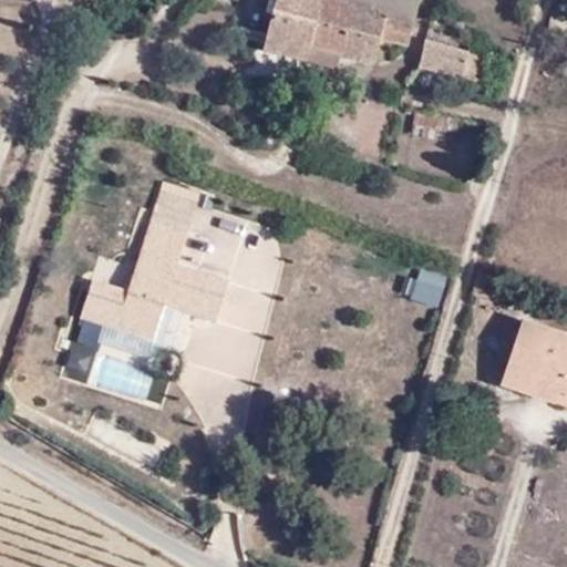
[(312,43),(319,0),(275,0),(263,51),(289,58),(294,39),(312,43)]
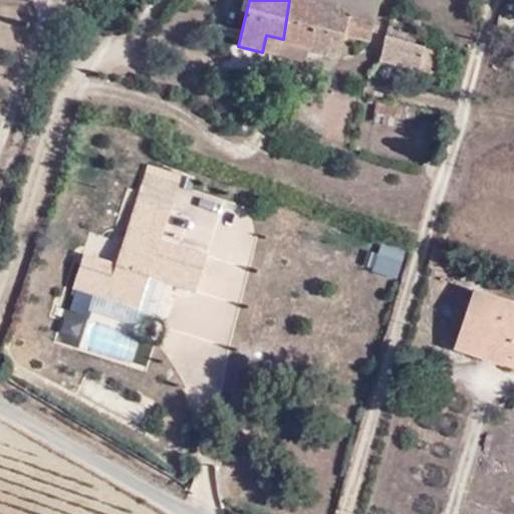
[(370,42),(380,0),(289,0),(283,39),(281,44),(307,51),(339,59),(345,36),(370,42)]
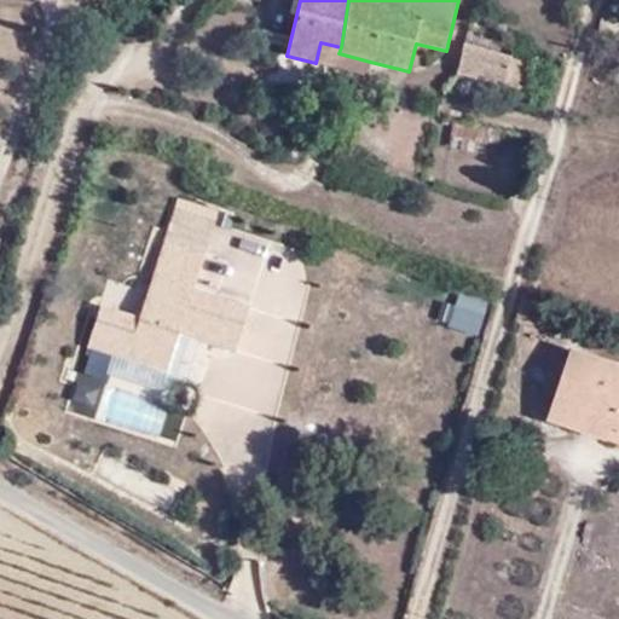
[(490,42),(467,36),(457,74),(520,91),(526,71),(510,68),(512,59),(498,56),(487,53),(490,42)]
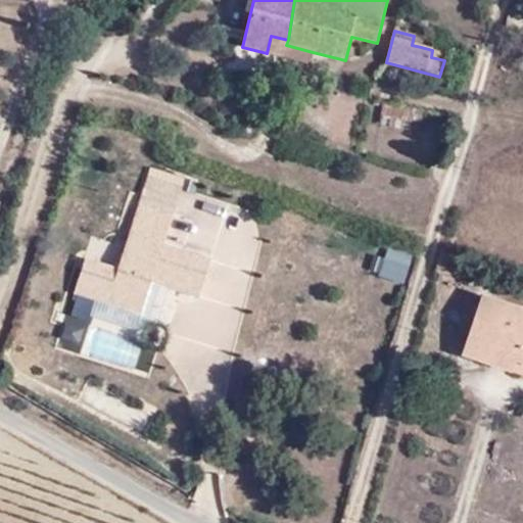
[(283,56),(286,45),(288,40),(271,36),(267,53),(283,56)]
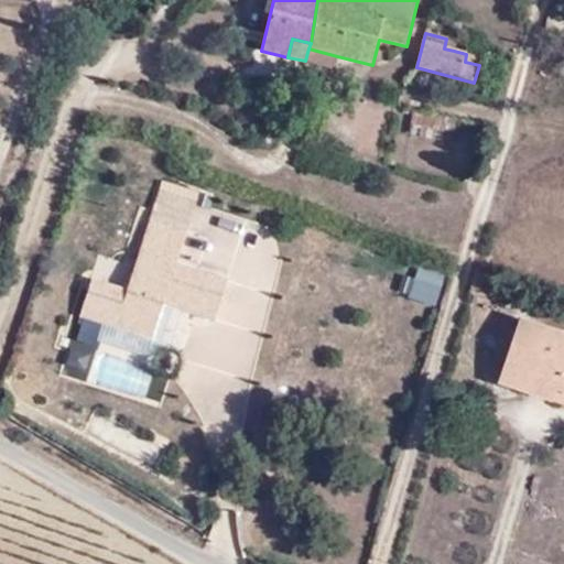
[(456,42),(446,39),(444,49),(454,51),(456,42)]
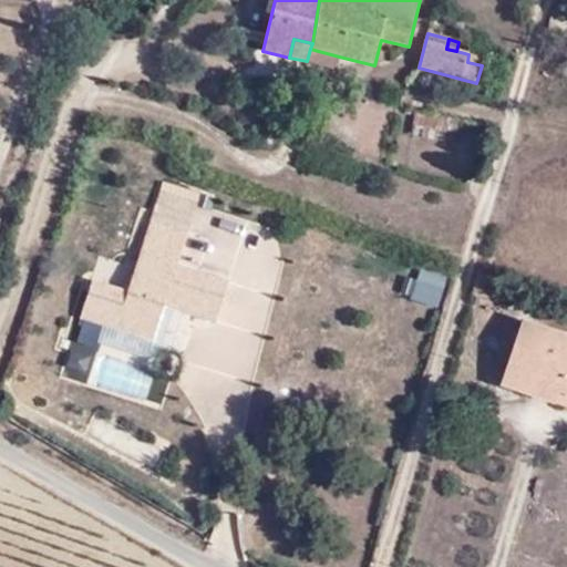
[(336,70),(339,57),(310,49),(307,61),(336,70)]
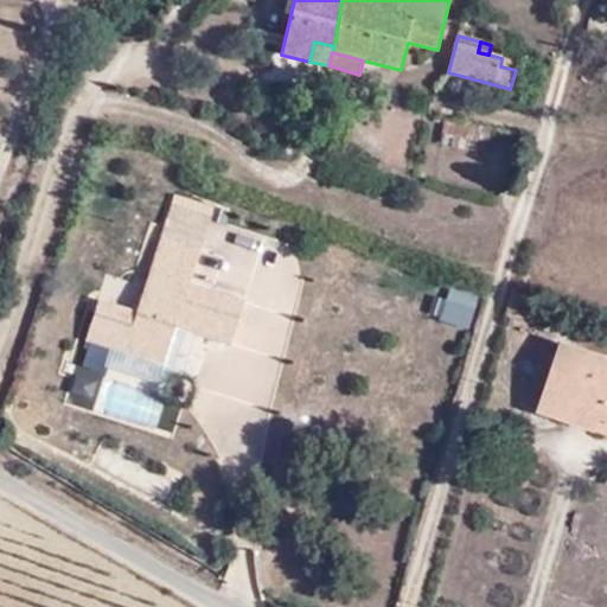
[(204,249),(164,236),(139,314),(101,302),(88,342),(165,365),(177,328),(232,346),(246,302),(192,285),(204,249)]
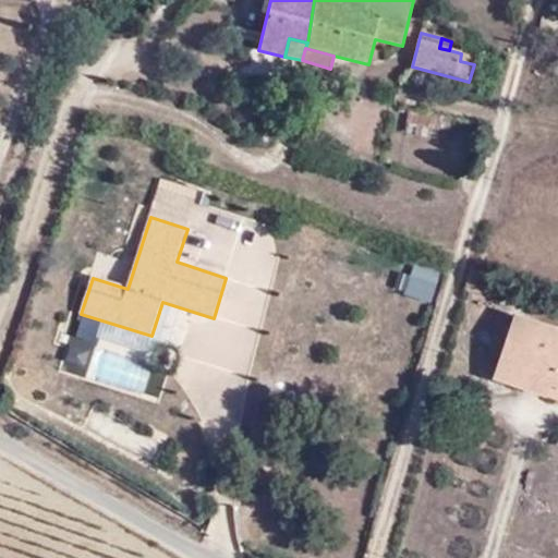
[(429,301),(441,268),(413,257),(401,291),(429,301)]
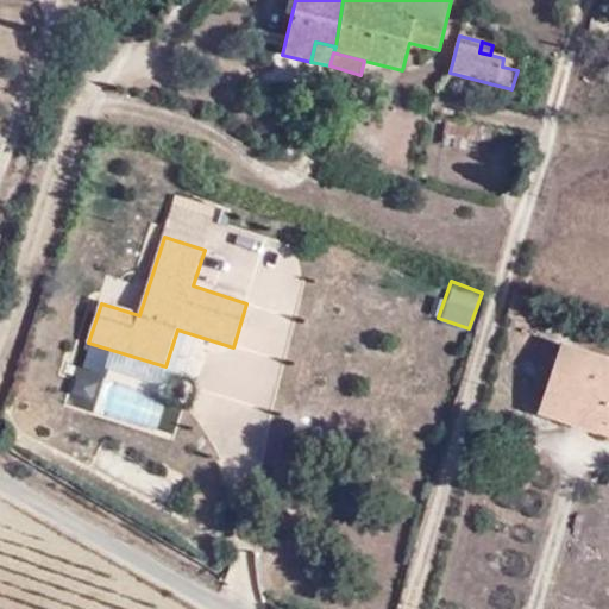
[(541,402),(602,421),(608,424),(608,362),(562,347),(541,402)]
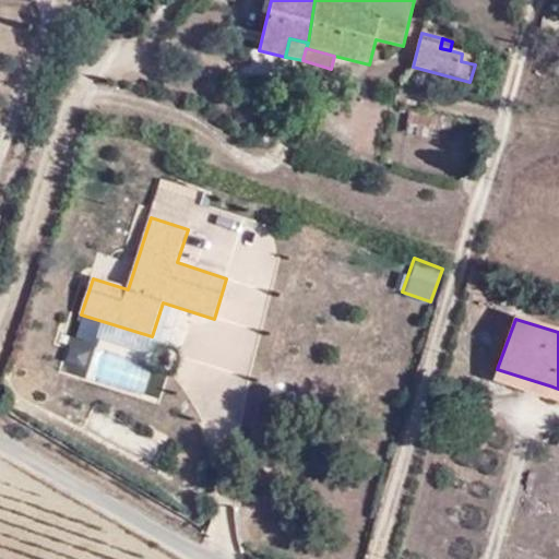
[(69,344),(62,360),(83,368),(90,351),(69,344)]
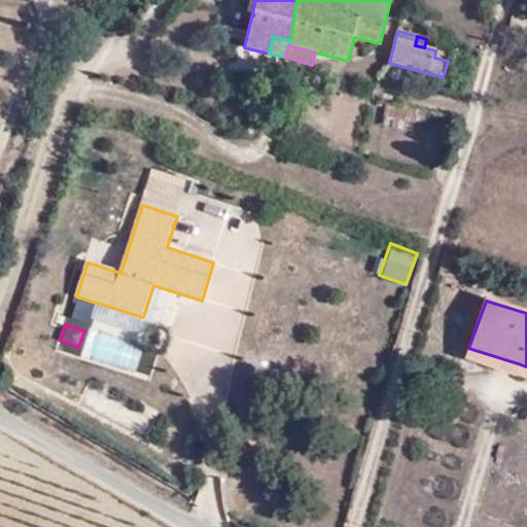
[(517,376),(521,364),(468,348),(465,359),(517,376)]
